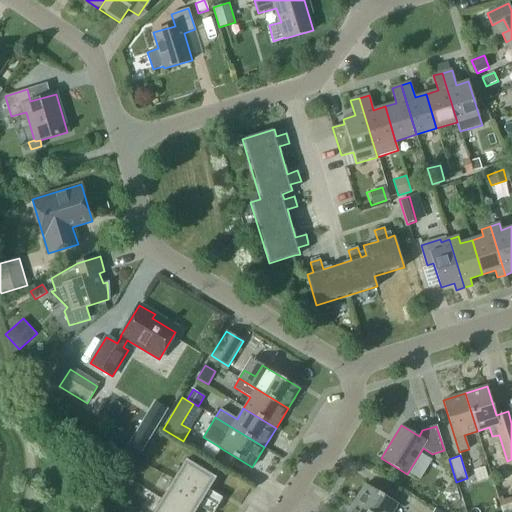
[(185,459),(173,480),(217,506),(222,498),(209,490),(216,478),(185,459)]
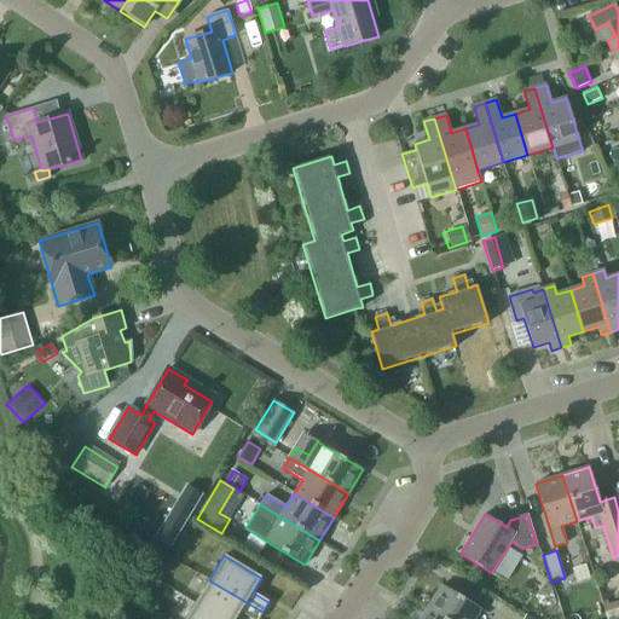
[(252,618),(258,618),(262,612),(209,580),(195,603),(220,618),(236,618),(241,612),(252,618)]
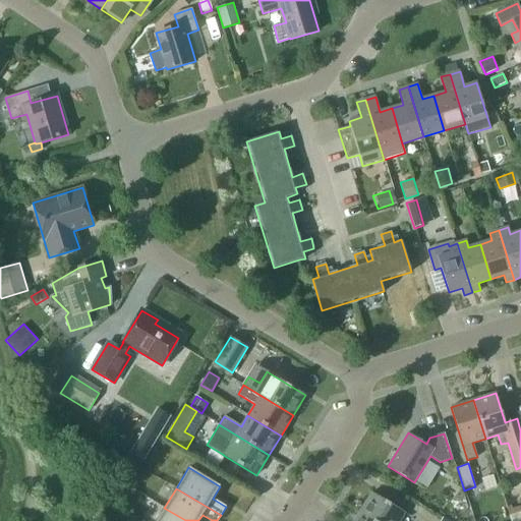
[(371,493),(359,513),(372,520),(399,520),(405,513),(371,493)]
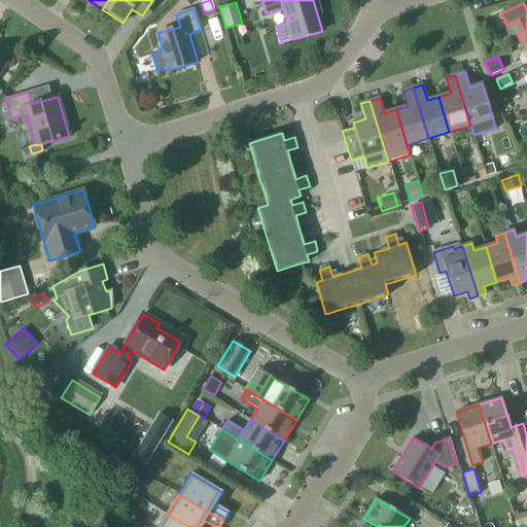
[(187,526),(166,514),(157,526),(187,526)]
